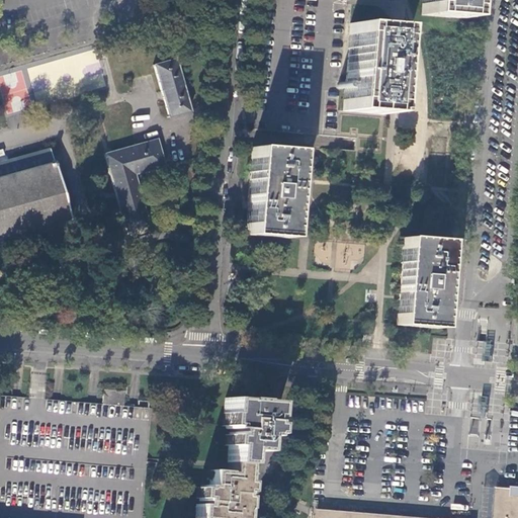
[(263,0),(252,128),(318,136),(355,139),(354,151),(379,154),(382,127),(384,127),(385,121),(383,120),(383,117),(384,117),(384,116),(383,116),(383,114),(342,111),(336,110),(346,5),(349,5),(349,0),(263,0)]
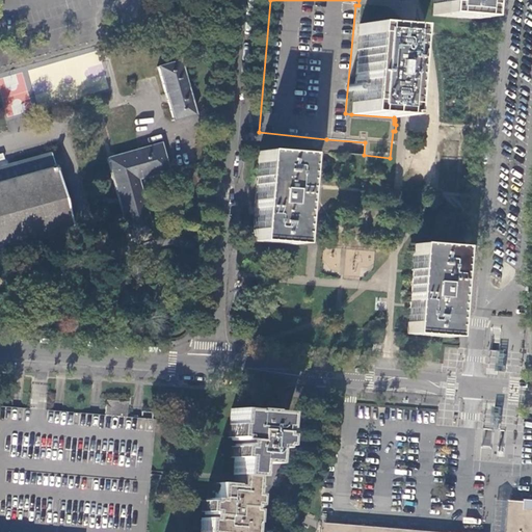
[(433,0),(432,16),(475,20),(476,0),(433,0)]
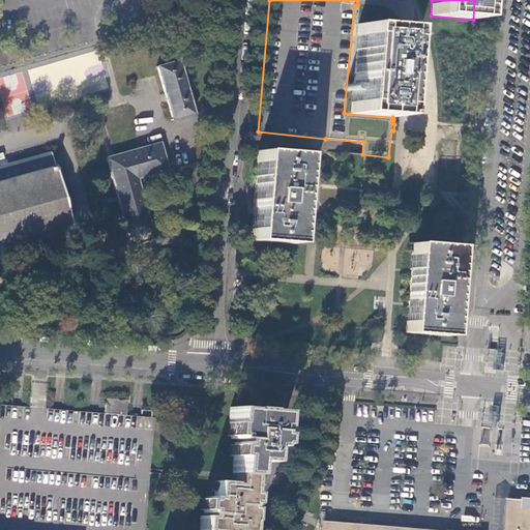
[(358,25),(350,114),(392,117),(396,74),(401,28),(358,25)]
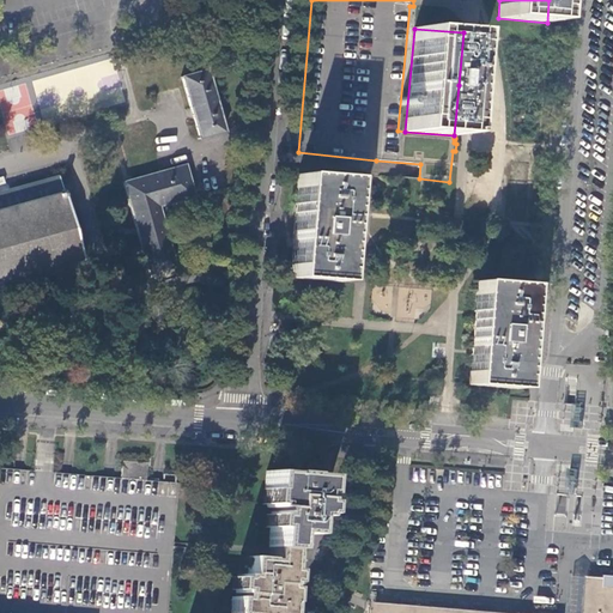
[(190,113),(198,139),(224,132),(206,70),(180,77),(183,87),(190,113)]
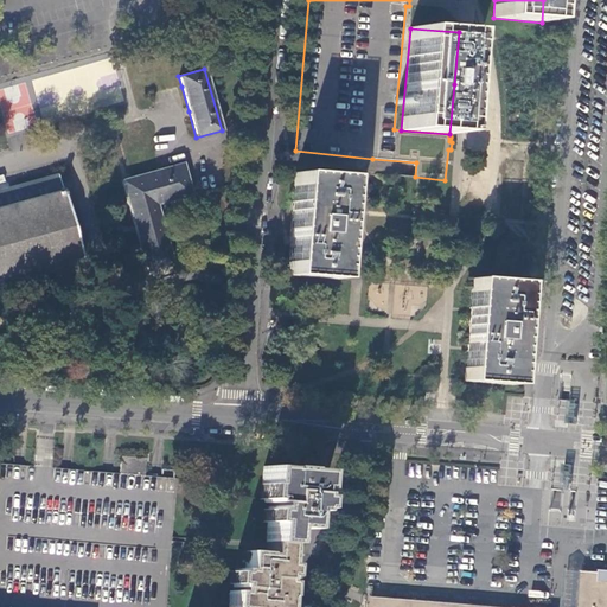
[(122,179),(146,272),(174,264),(159,203),(191,195),(183,163),(158,170),(129,177),(122,179)]
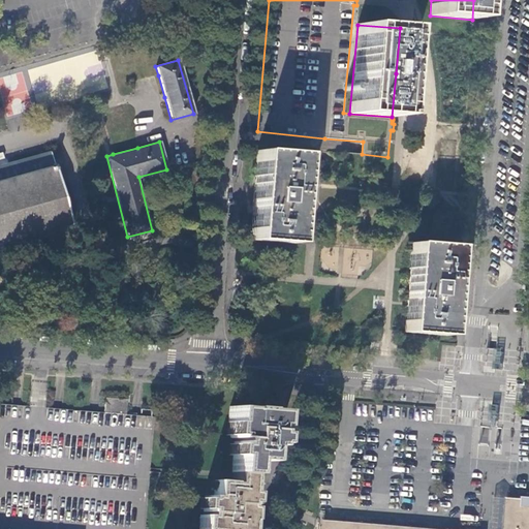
[(0,164),(0,246),(71,226),(55,165),(53,158),(51,151),(0,164)]
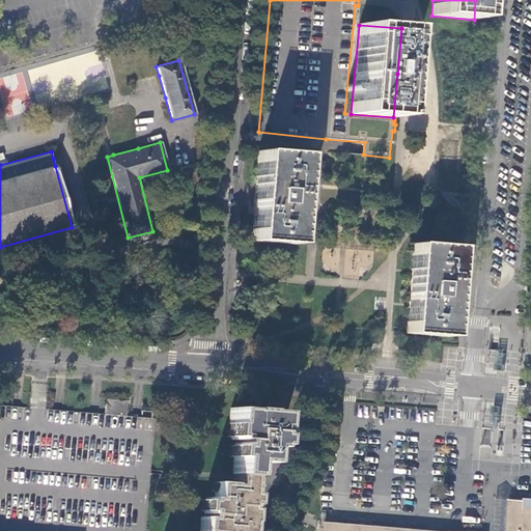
[(250,242),(292,246),(300,156),(257,151),(253,200),(250,242)]
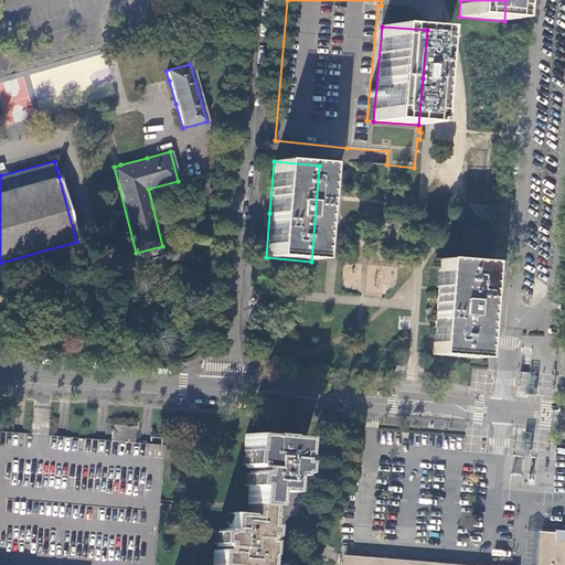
[(483,264),(438,259),(430,354),(476,359),(483,264)]
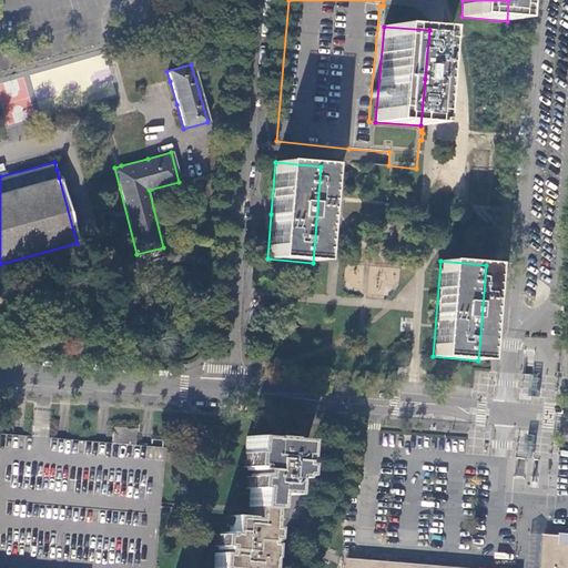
[(110,443),(133,444),(134,429),(112,427),(110,443)]
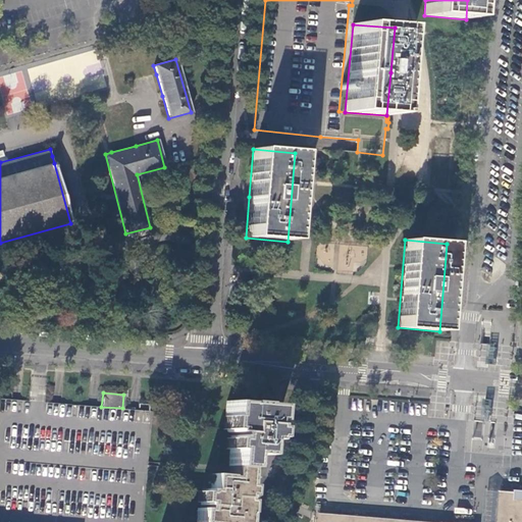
[(231,432),(228,466),(244,467),(245,454),(260,455),(261,439),(267,439),(269,421),(272,421),(273,405),(225,401),(224,416),(227,417),(226,431),(231,432)]
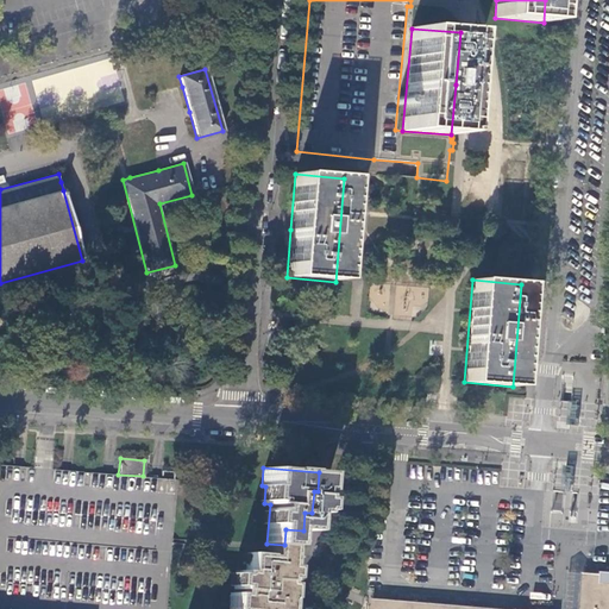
[(284,545),(267,544),(267,546),(265,556),(243,553),(242,572),(236,572),(234,586),(234,594),(230,594),(228,608),(282,608),(283,598),(281,598),(284,547),(286,545),(284,545)]
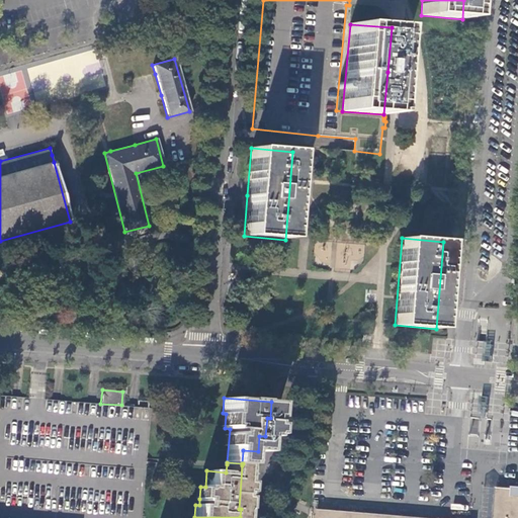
[(485,490),(482,517),(495,517),(497,494),(498,491),(485,490)]
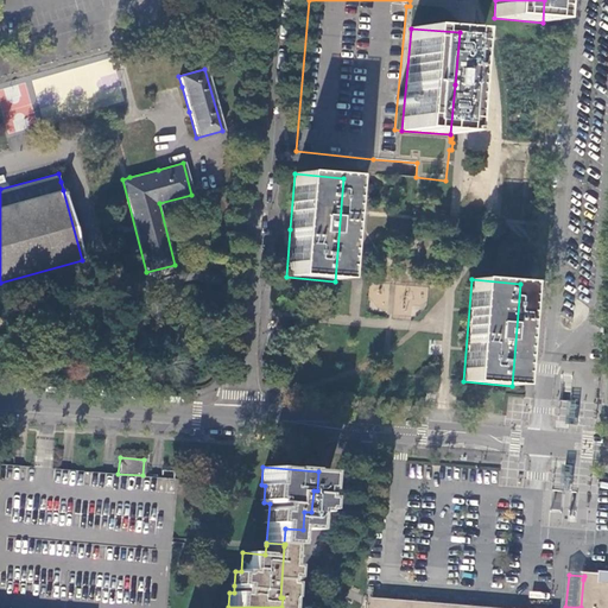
[(607,607),(607,582),(583,580),(581,607),(607,607)]
